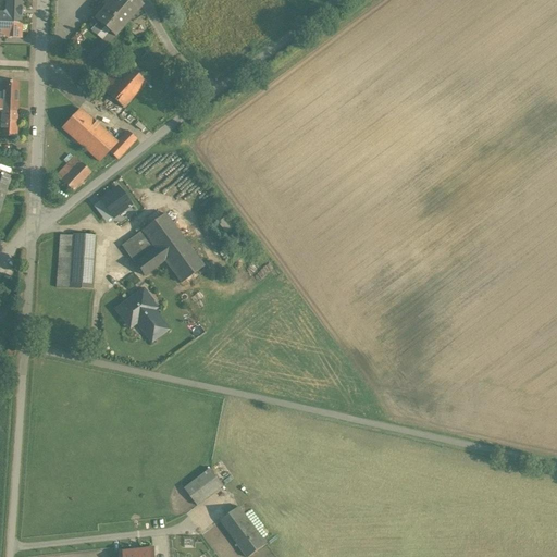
[(4,0),(5,0),(0,0),(0,1),(0,0),(0,23),(21,24),(21,0),(4,0)]
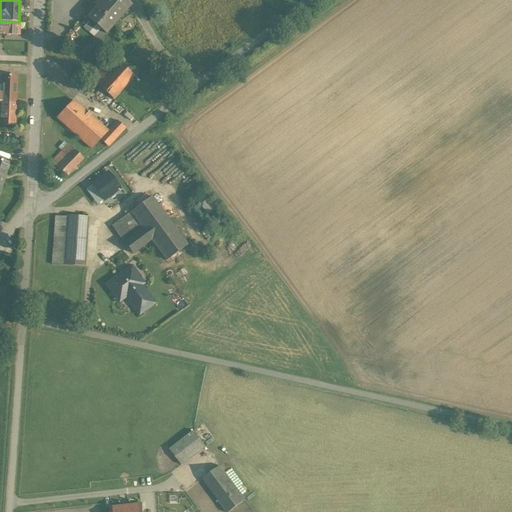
[(102,0),(87,18),(100,29),(81,51),(86,55),(130,5),(124,0),(102,0)]
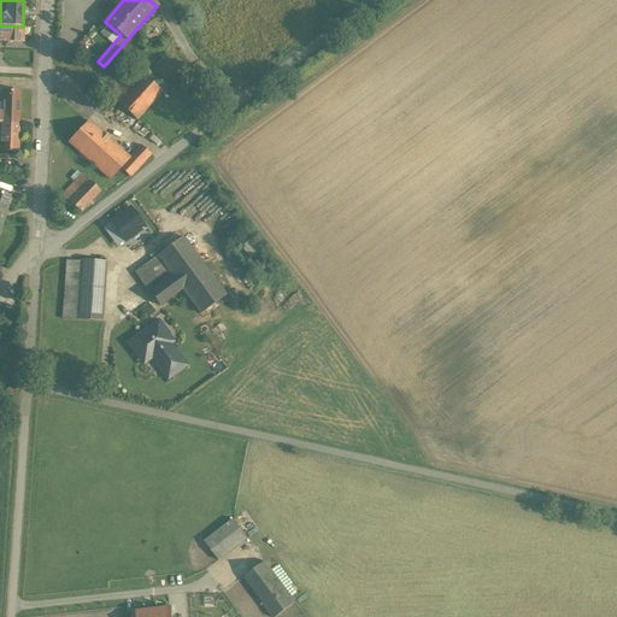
[(23,27),(0,25),(0,40),(5,41),(6,41),(21,41),(22,42),(23,42),(23,27)]
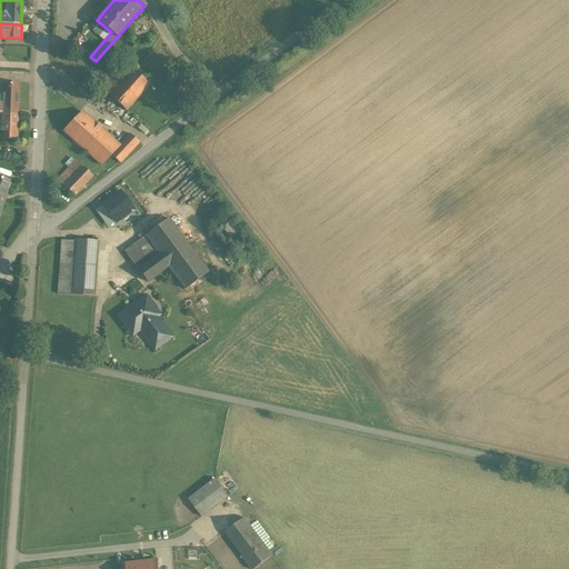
[(125,62),(112,76),(120,83),(132,69),(133,70),(133,69),(125,62)]
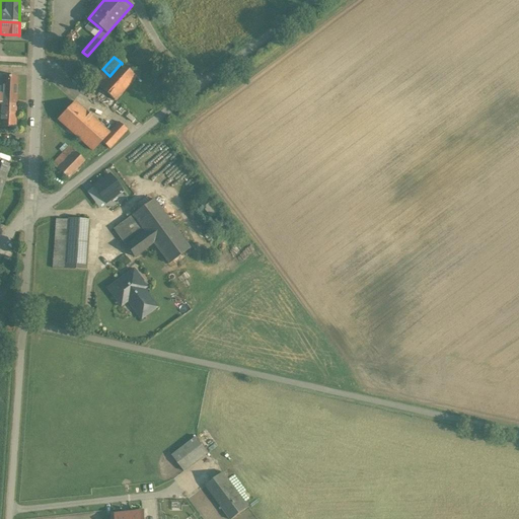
[(121,63),(109,76),(125,89),(136,77),(122,64),(121,63)]
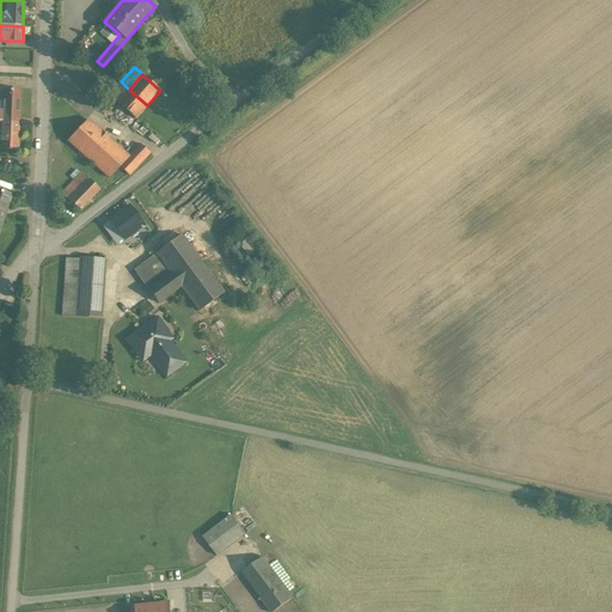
[(129,90),(121,81),(109,96),(135,118),(147,105),(129,90)]
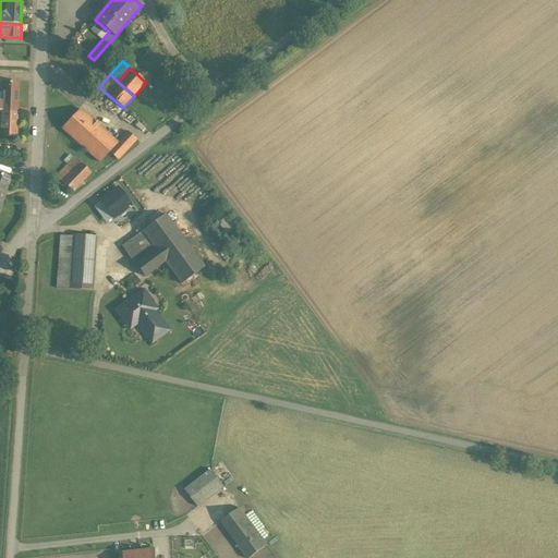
[(19,83),(2,82),(1,98),(17,98),(19,83)]
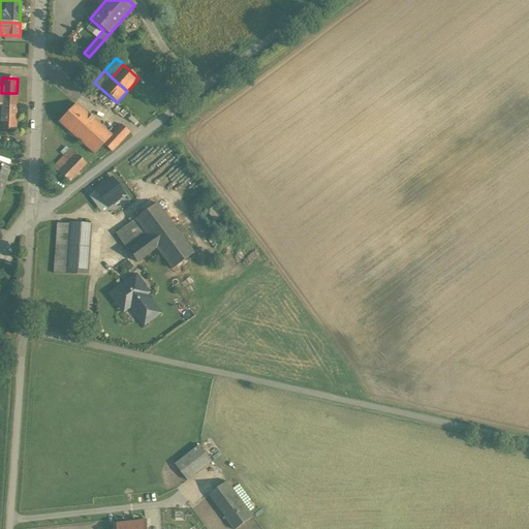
[(17,93),(1,93),(1,99),(0,98),(0,104),(17,105),(17,93)]
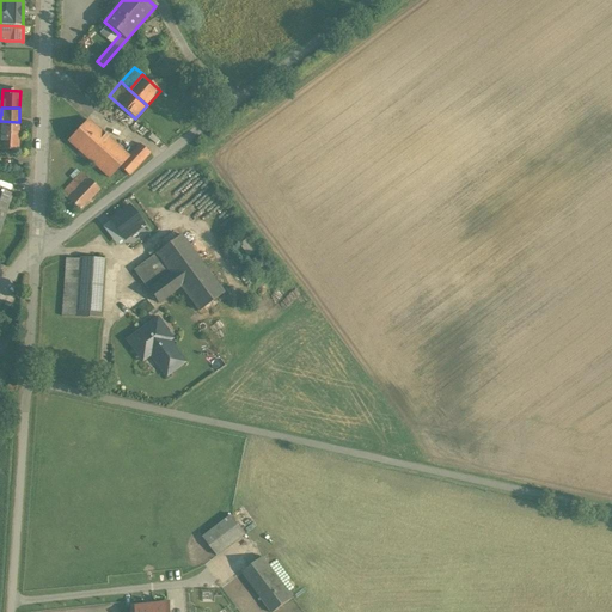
[(128,157),(87,120),(68,141),(109,178),(120,166),(128,157)]
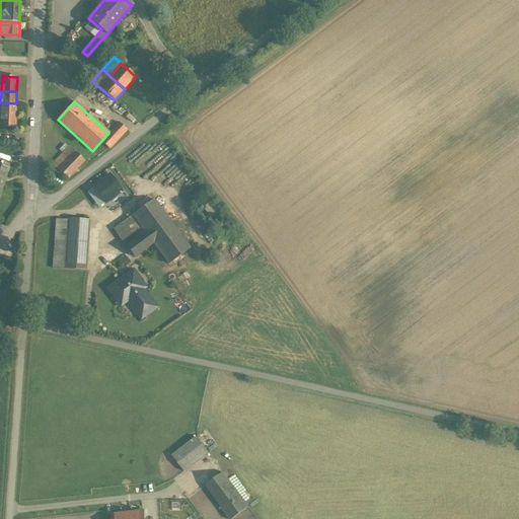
[(16,103),(0,102),(0,108),(0,109),(0,113),(0,128),(2,128),(2,130),(7,130),(7,128),(15,128),(16,103)]
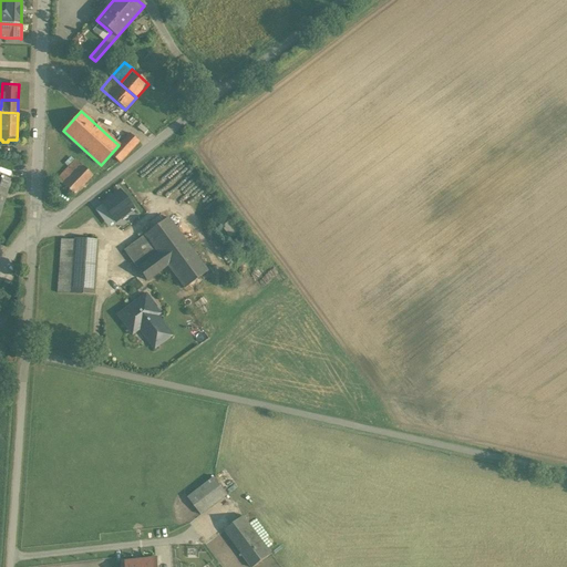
[(119,145),(111,154),(120,163),(138,142),(130,134),(119,145)]
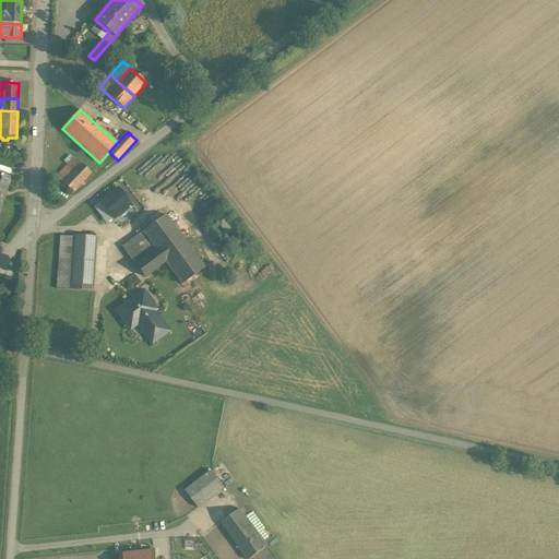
[(74,157),(56,178),(72,192),(91,173),(74,157)]
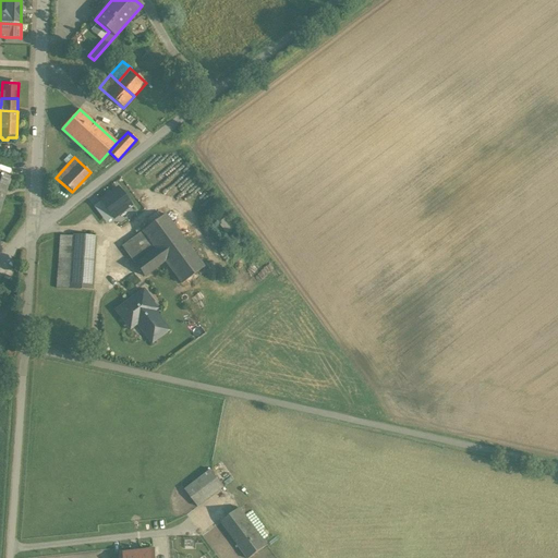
[(0,173),(0,199),(2,201),(8,184),(9,184),(11,179),(9,179),(10,177),(0,173)]
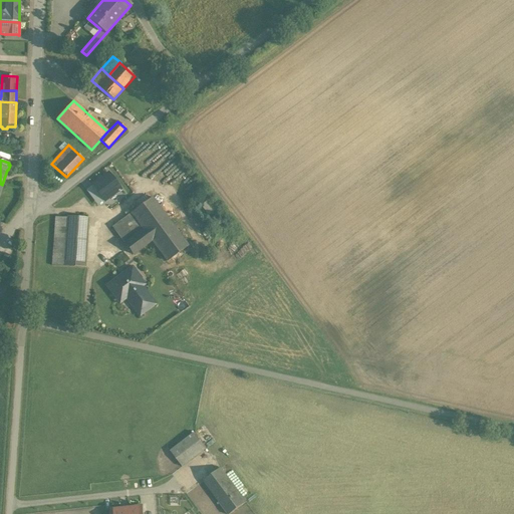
[(120,189),(108,173),(92,185),(92,186),(104,201),(120,189)]
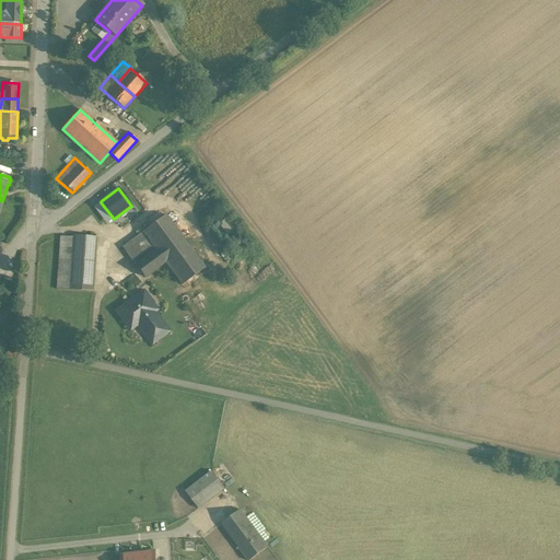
[(114,219),(101,202),(95,207),(107,223),(114,219)]
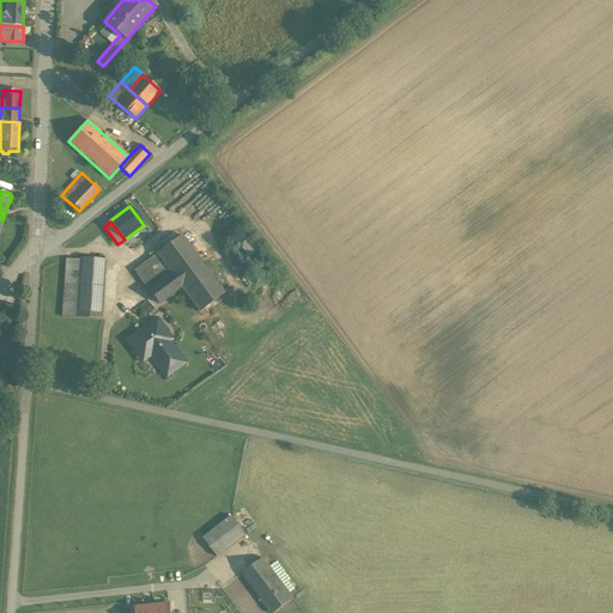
[(224,293),(181,236),(134,271),(158,304),(181,287),(199,311),(224,293)]
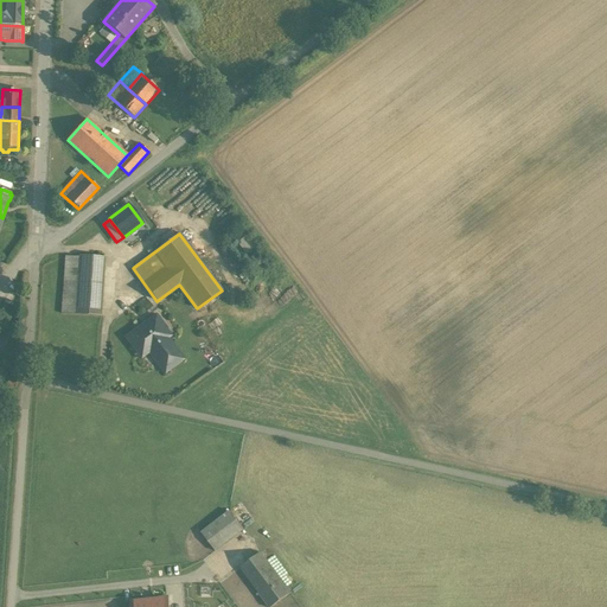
[(246,256),(257,247),(249,235),(236,243),(246,256)]
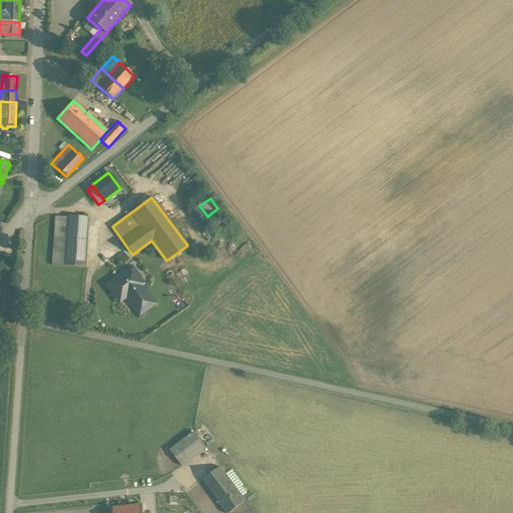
[(67,217),(55,216),(52,266),(64,266),(67,217)]
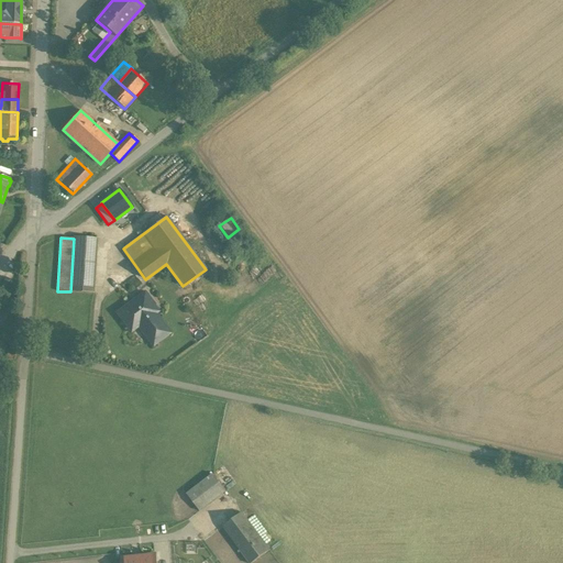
[(97,239),(75,238),(74,239),(70,291),(92,294),(97,239)]
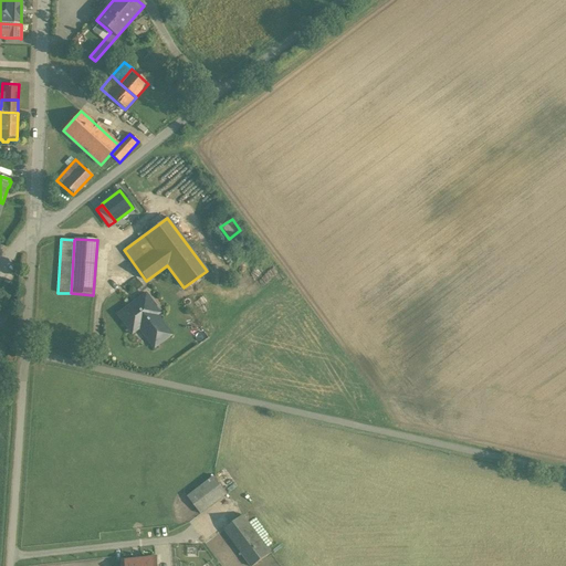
[(170,335),(153,310),(155,308),(145,295),(118,315),(129,331),(139,323),(156,346),(170,335)]
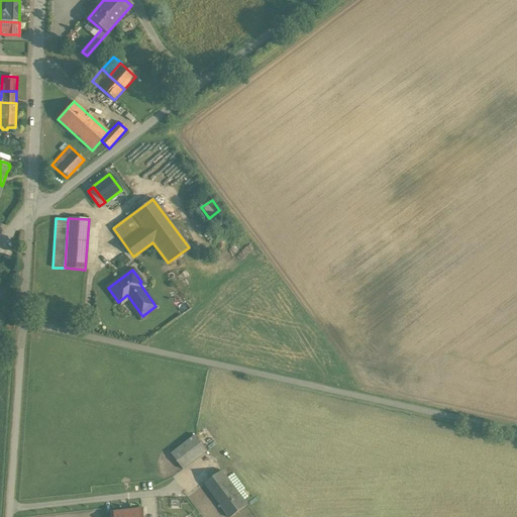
[(196,435),(172,453),(184,470),(208,451),(196,435)]
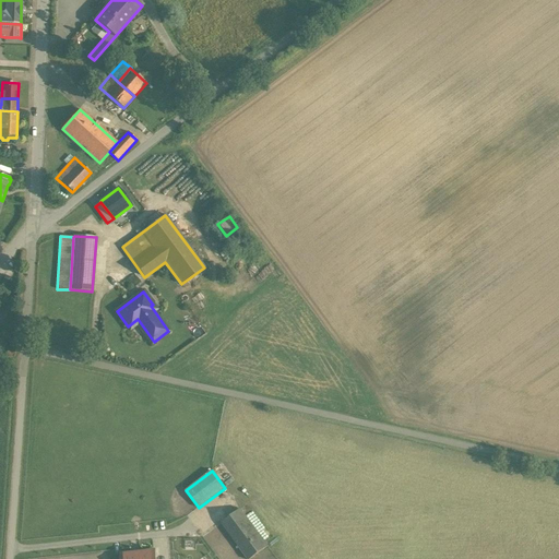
[(250,558),(269,546),(240,509),(222,523),(247,558),(250,558)]
